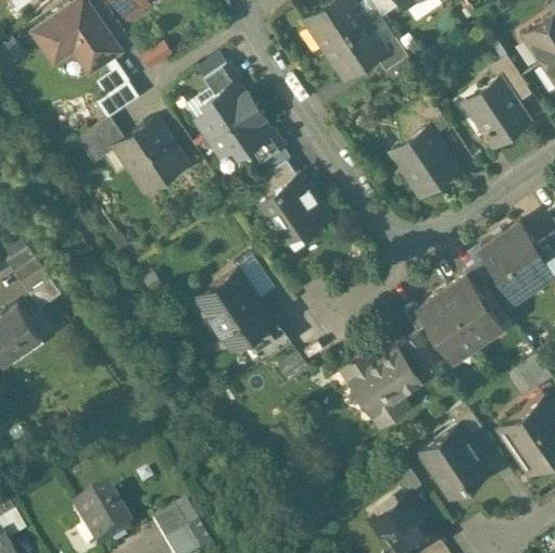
[(120,51),(85,0),(78,0),(33,32),(54,62),(74,49),(89,72),(120,51)]
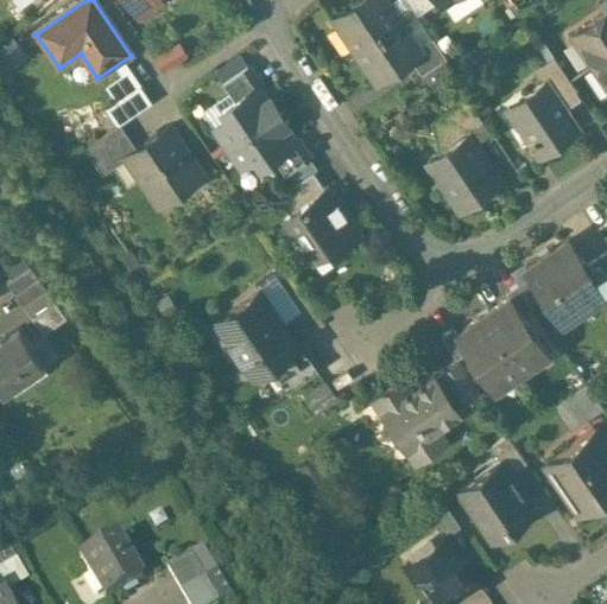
[(366,0),(335,21),(356,53),(399,24),(383,0),(366,0)]
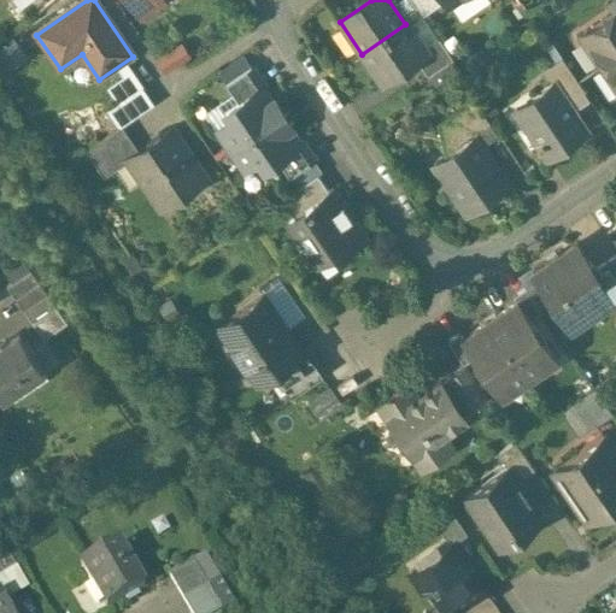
[(429,0),(422,0),(415,6),(423,18),(436,9),(429,0)]
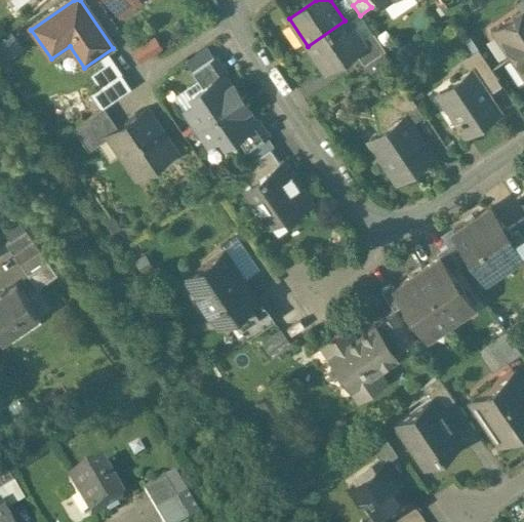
[(523,13),(496,33),(513,57),(523,49),(523,13)]
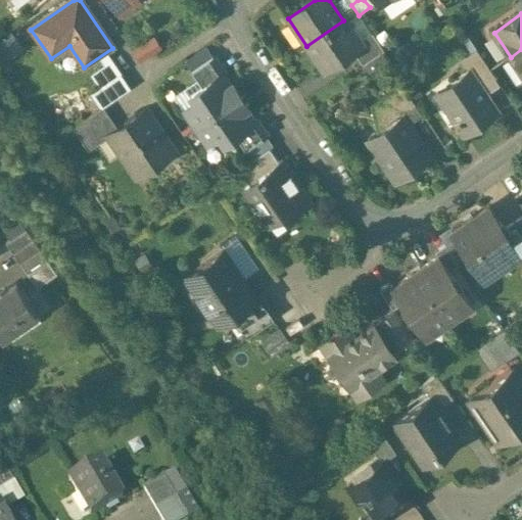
[(359,43),(343,20),(306,46),(324,73),(353,53),(362,47),(359,43)]
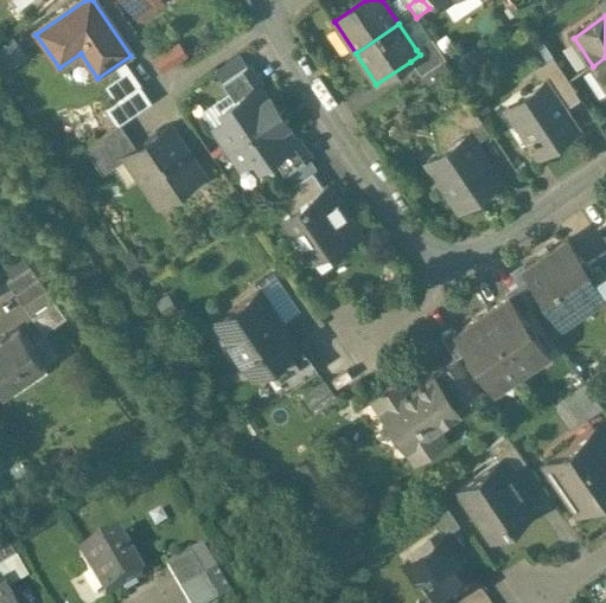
[(446,61),(432,39),(416,50),(420,55),(410,62),(421,78),(446,61)]
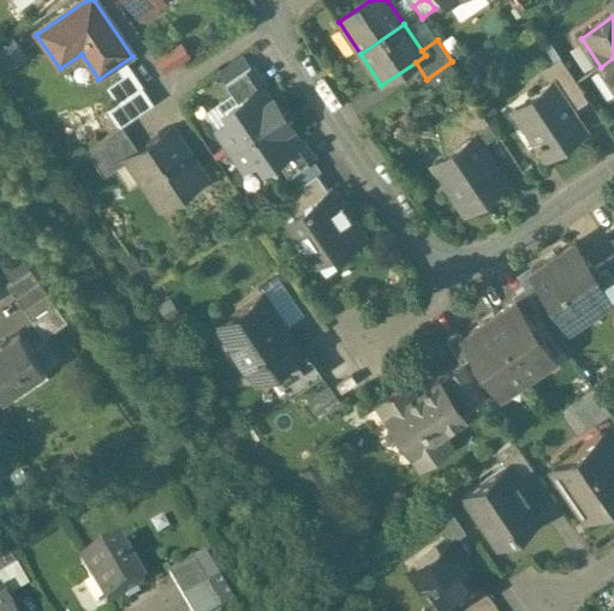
[(167,73),(191,57),(182,43),(159,60),(167,73)]
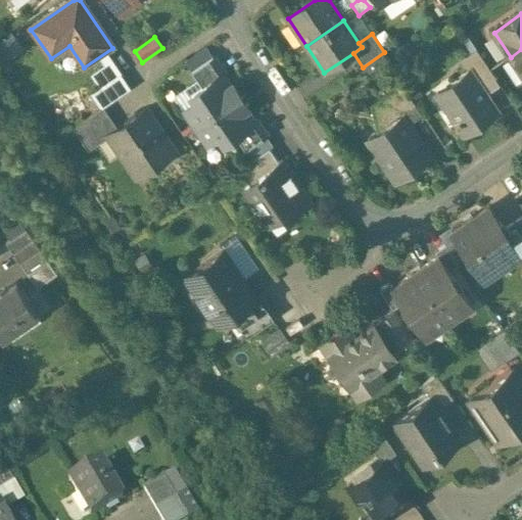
[(521,49),(511,57),(521,73),(521,49)]
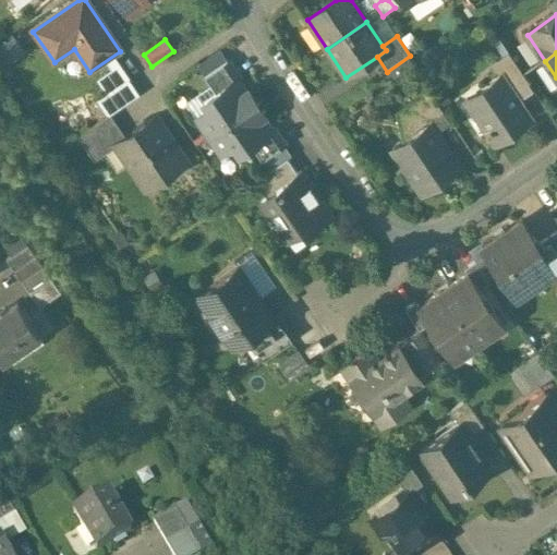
[(508,56),(492,67),(500,79),(501,77),(513,96),(529,86),(508,56)]
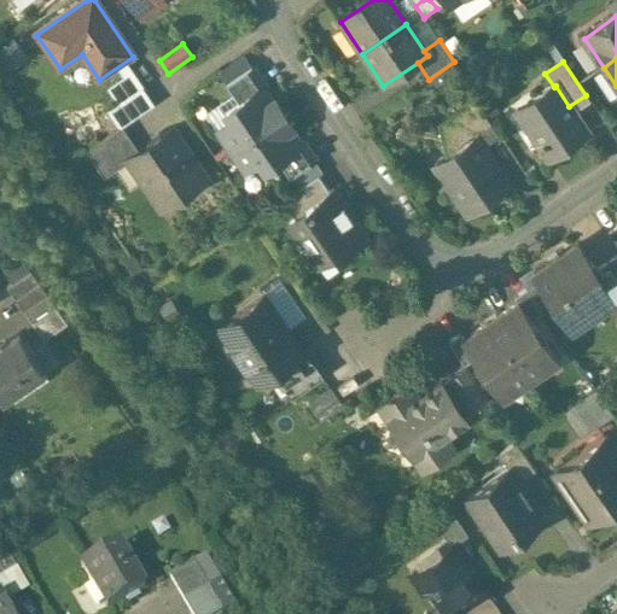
[(252,70),(227,88),(239,105),(262,89),(262,92),(266,89),(252,70)]
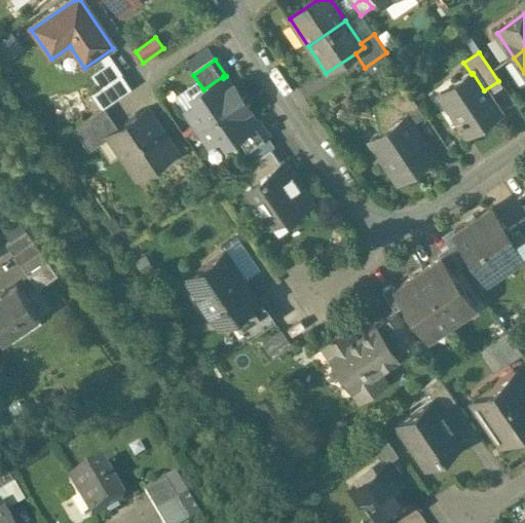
[(472,74),(453,86),(458,94),(443,104),(457,124),(453,128),(454,131),(459,127),(466,138),(500,114),(484,90),(473,73),(472,74)]
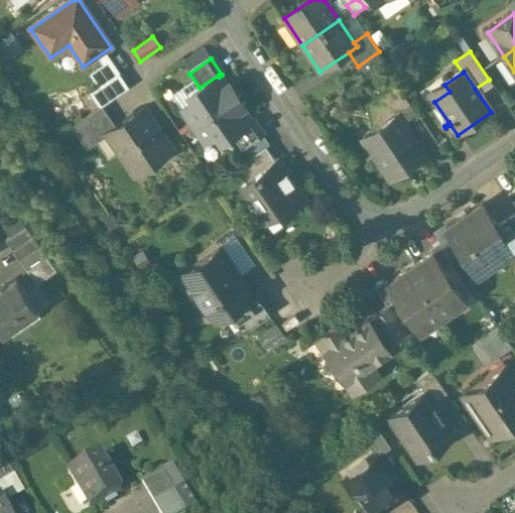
[(119,74),(89,95),(100,110),(102,108),(129,90),(119,74)]
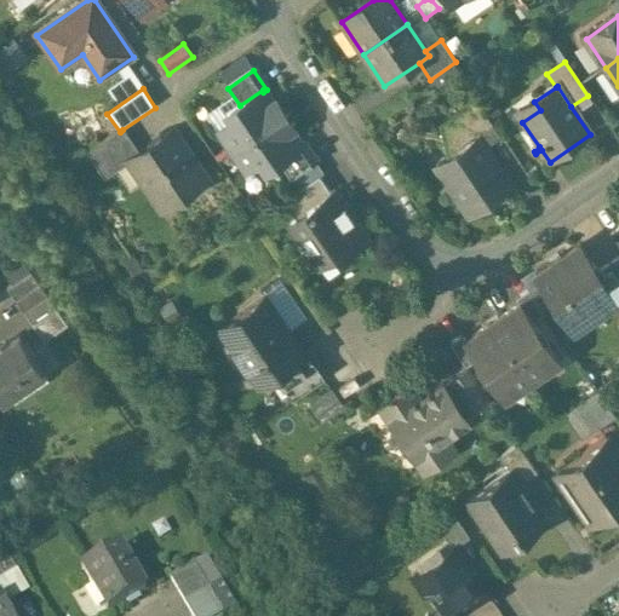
[(240,105),(227,115),(233,125),(219,133),(231,153),(285,116),(275,103),(273,104),(263,92),(263,90),(240,105)]
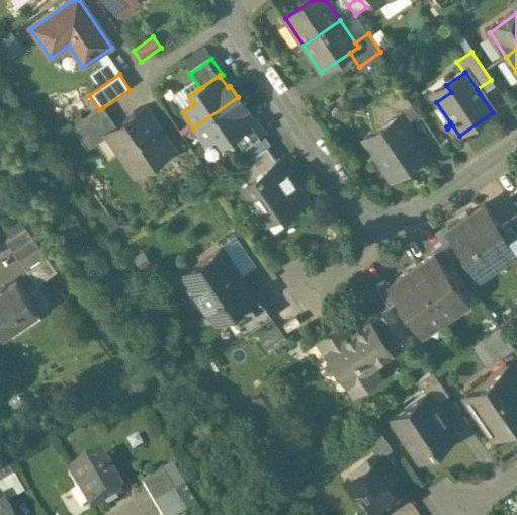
[(398,87),(377,100),(393,122),(400,117),(405,125),(418,116),(398,87)]
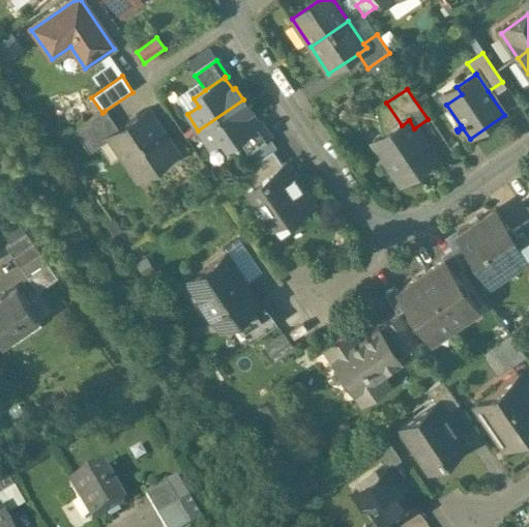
[(243,99),(198,130),(209,147),(222,139),(227,147),(238,139),(258,125),(257,124),(250,114),(252,112),(243,99)]
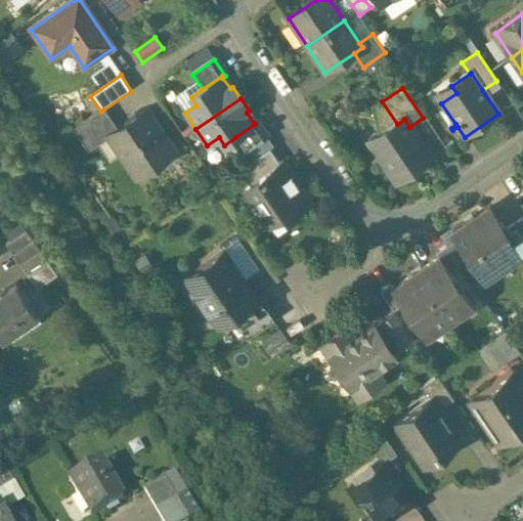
[(397,124),(382,101),(372,109),(379,136),(368,143),(396,183),(432,160),(409,127),(404,119),(397,124)]
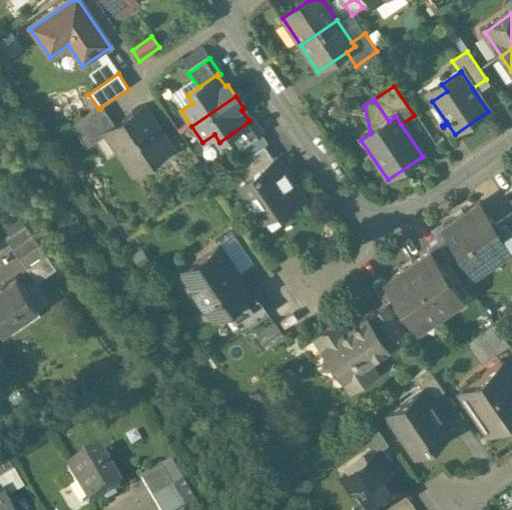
[(115,127),(101,107),(99,109),(72,127),(87,149),(110,133),(109,132),(115,127)]
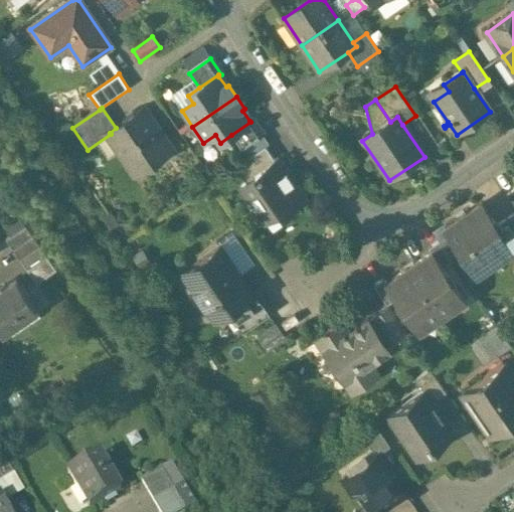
[(116,128),(110,133),(111,134),(138,174),(172,151),(144,110),(116,128)]
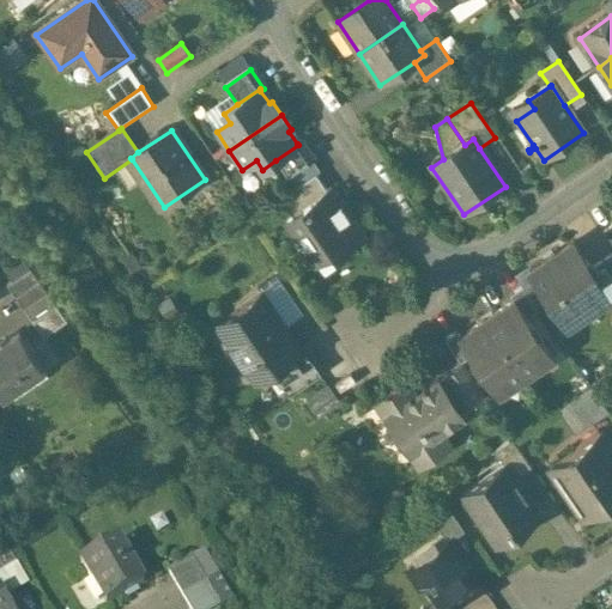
[(313,160),(301,142),(297,144),(298,145),(276,160),(288,178),(313,160)]
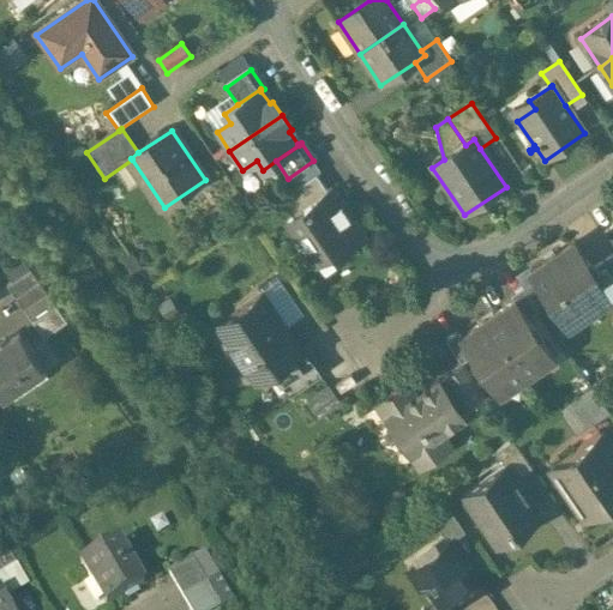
[(316,176),(281,201),(294,221),(306,212),(304,210),(328,193),(316,176)]
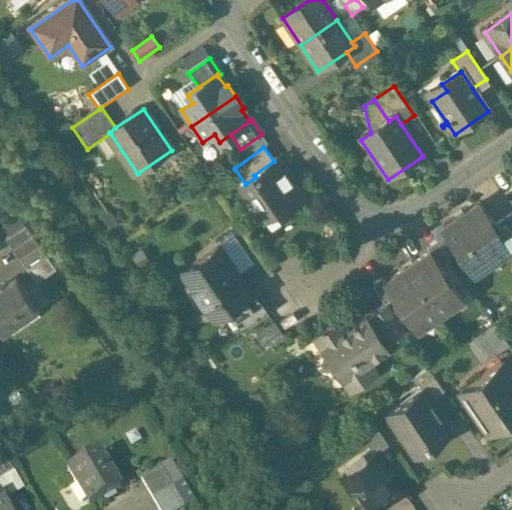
[(274,161),(253,175),(256,177),(245,184),(240,188),(248,200),(250,199),(258,209),(256,210),(264,222),(280,211),(281,214),(304,199),(277,160),(274,161)]
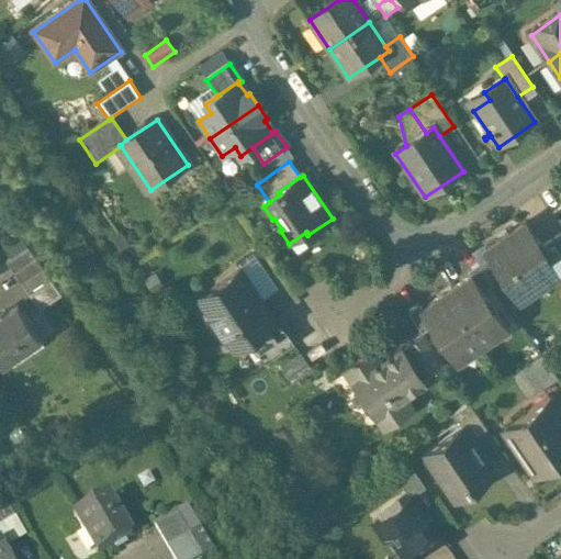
[(527,225),(500,243),(500,242),(485,252),(515,294),(537,279),(540,284),(559,272),(543,248),(527,225)]
